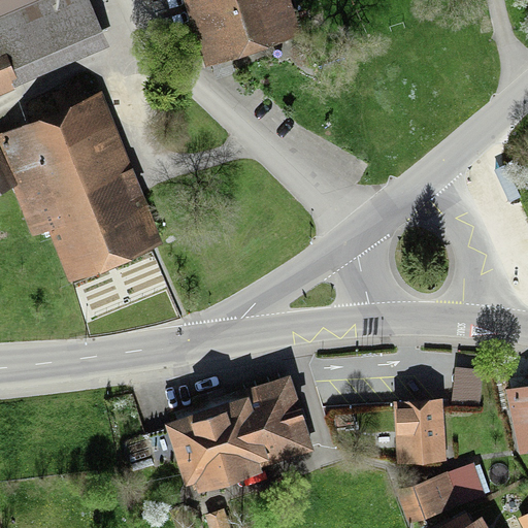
[(103,32),(90,0),(0,0),(0,86),(12,81),(8,73),(58,52),(103,32)]
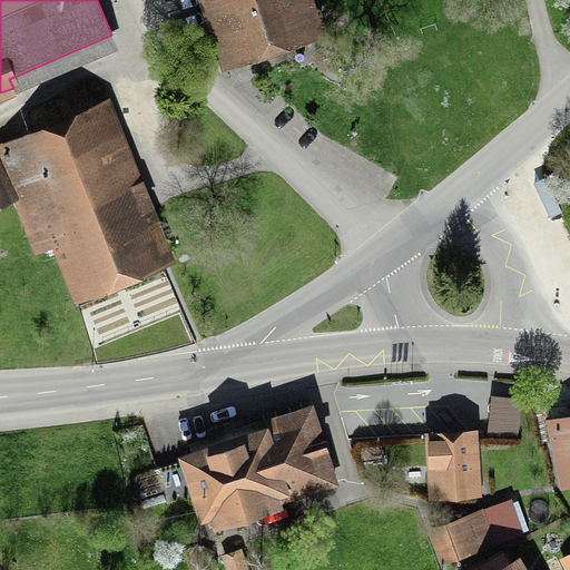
[(213,0),(231,51),(311,23),(302,0),(213,0)]
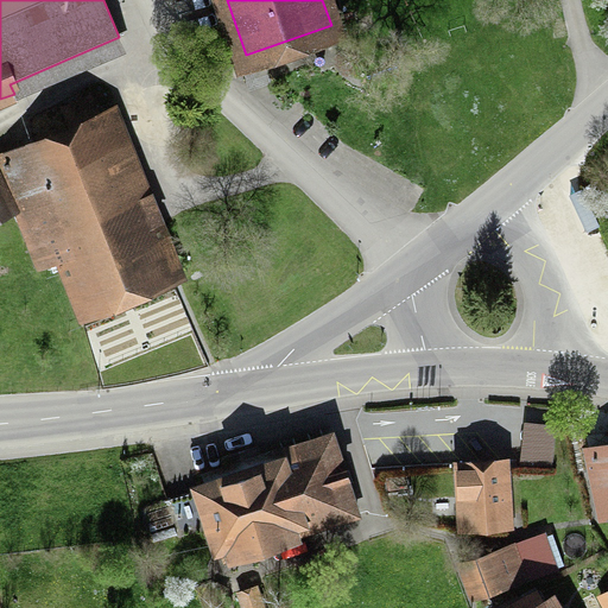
[(0,221),(14,216),(38,271),(56,264),(81,321),(189,274),(115,102),(100,109),(92,92),(61,105),(68,121),(0,150),(0,221)]
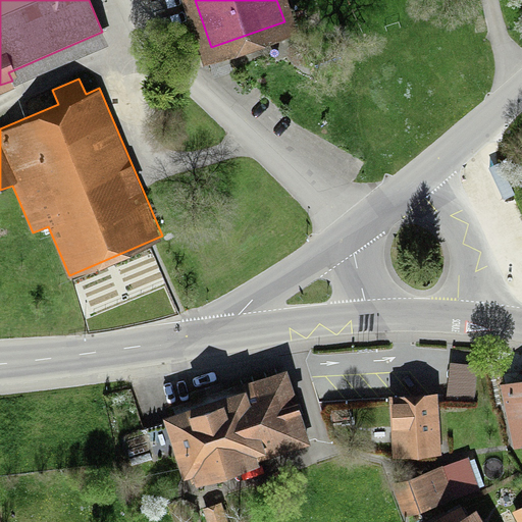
[(491,171),(504,197),(516,192),(504,166),(491,171)]
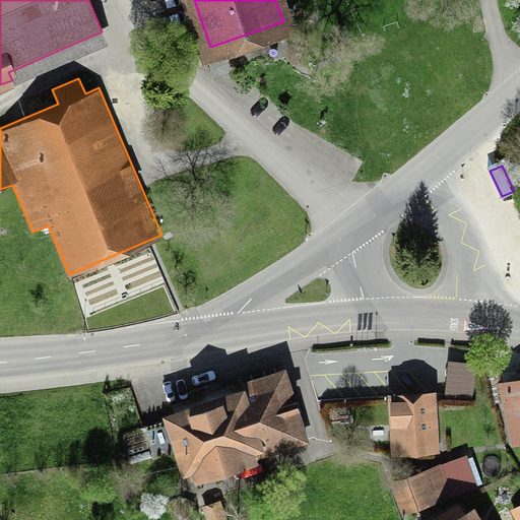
[(450,349),(445,396),(472,399),(476,352),(450,349)]
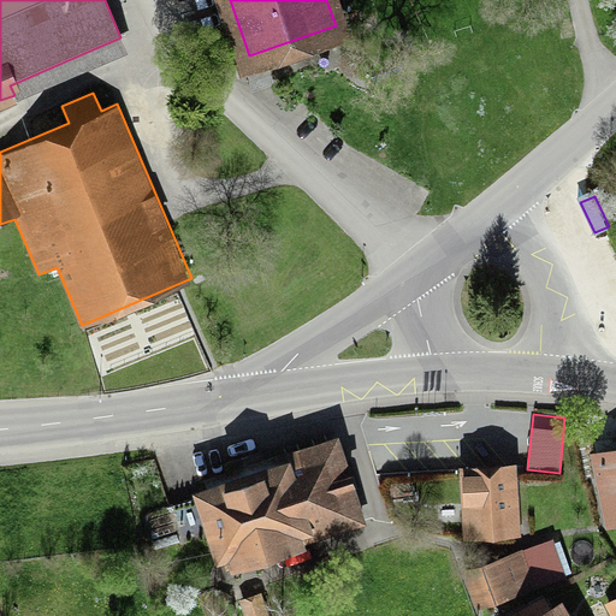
[(203,484),(193,487),(196,497),(169,505),(181,544),(208,534),(217,562),(229,558),(232,569),(306,546),(304,542),(367,522),(339,433),(277,452),(278,456),(265,461),(261,451),(223,463),(225,472),(202,479),(203,484)]
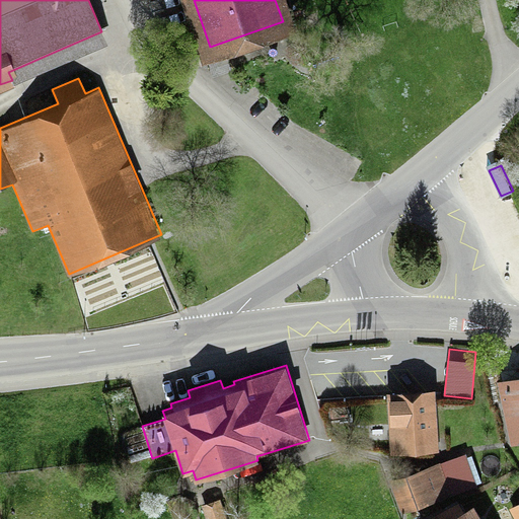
[(518,378),(500,382),(511,439),(518,437),(518,378)]
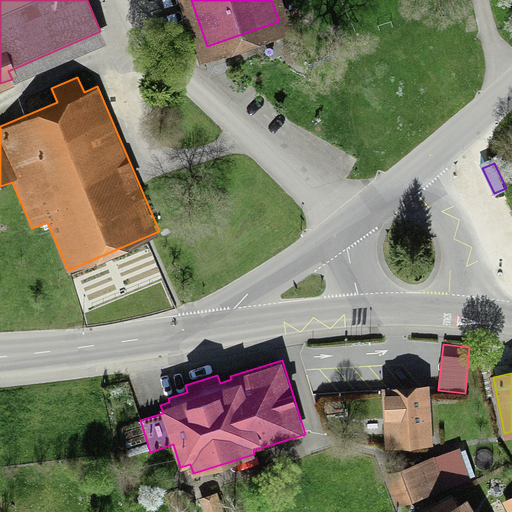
[(430,383),(382,385),(385,447),(433,444),(430,383)]
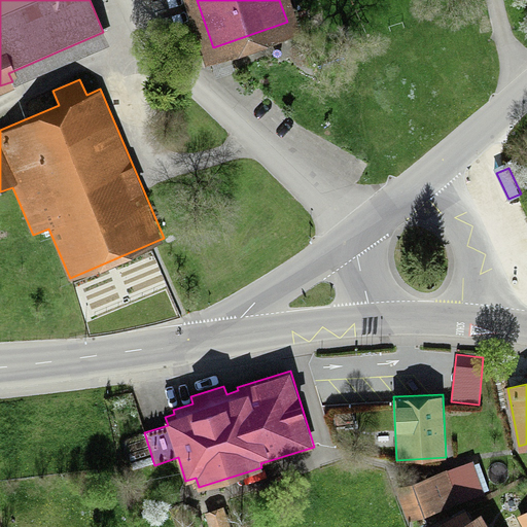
[(447,468),(412,481),(424,515),(484,494),(484,492),(489,490),(479,461),(473,463),(472,460),(447,469),(447,468)]
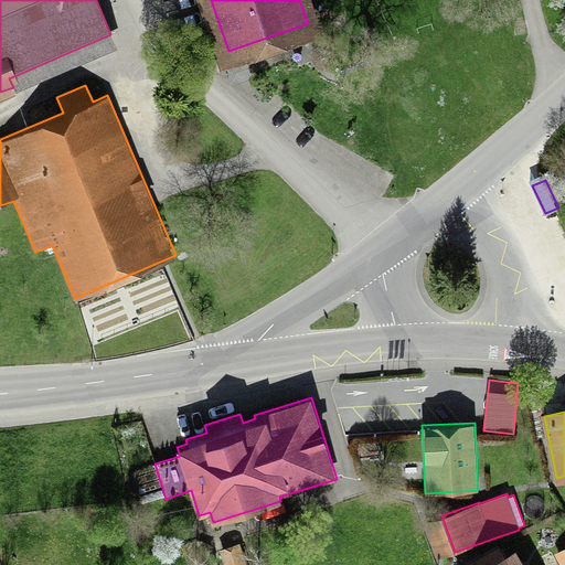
[(247,564),(241,542),(221,547),(225,564),(247,564)]
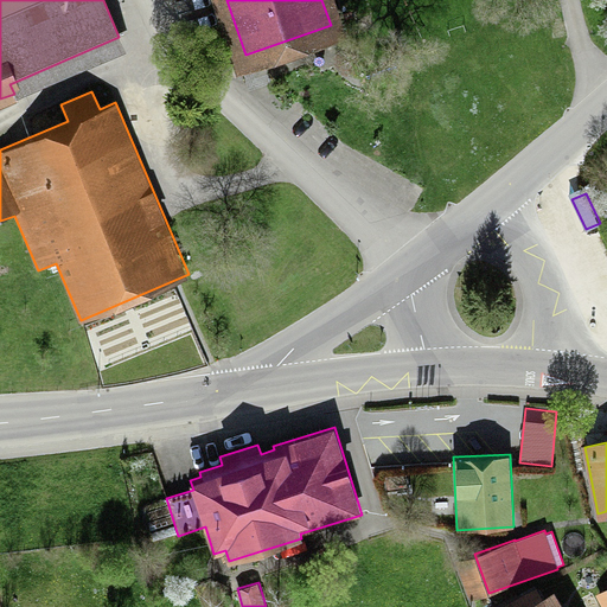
[(606,606),(606,587),(595,594),(601,606),(606,606)]
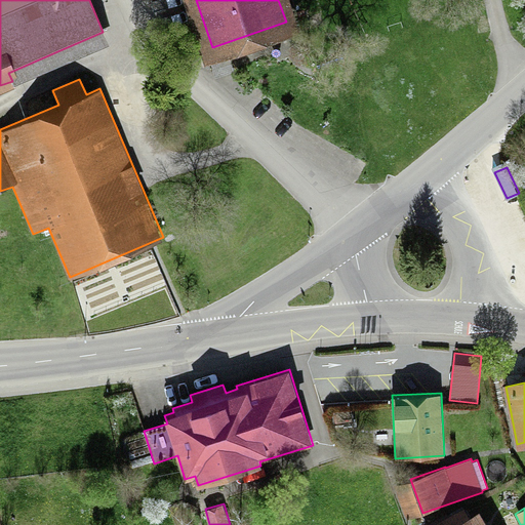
[(488,524),(479,509),(449,524),(488,524)]
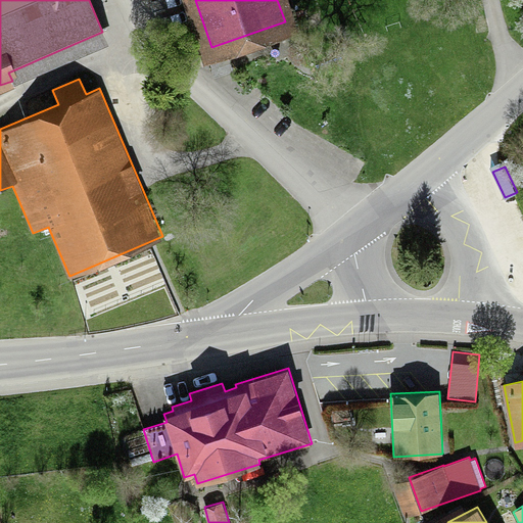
All buildings are outlined.
